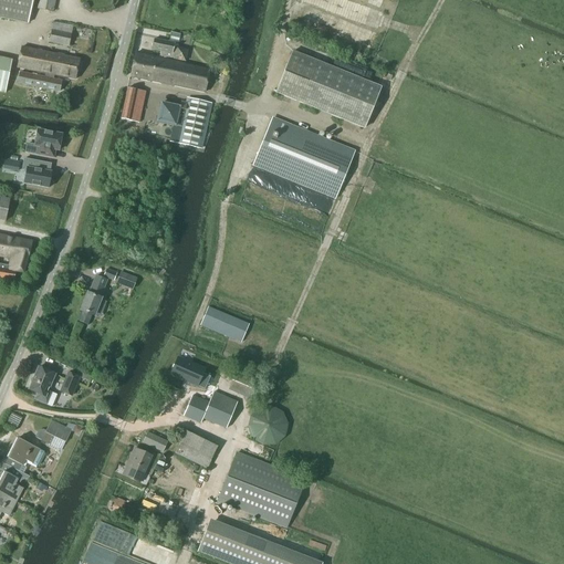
[(0,0),(0,16),(30,22),(34,0),(0,0)]
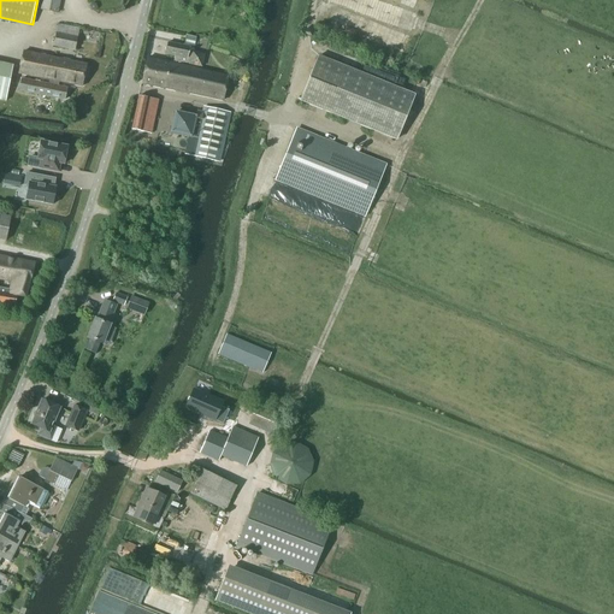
[(59,10),(60,0),(43,0),(42,7),(59,10)]
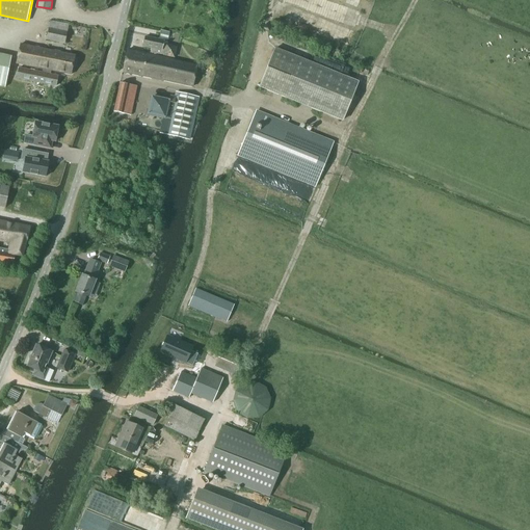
[(65,42),(70,23),(51,19),(47,37),(65,42)]
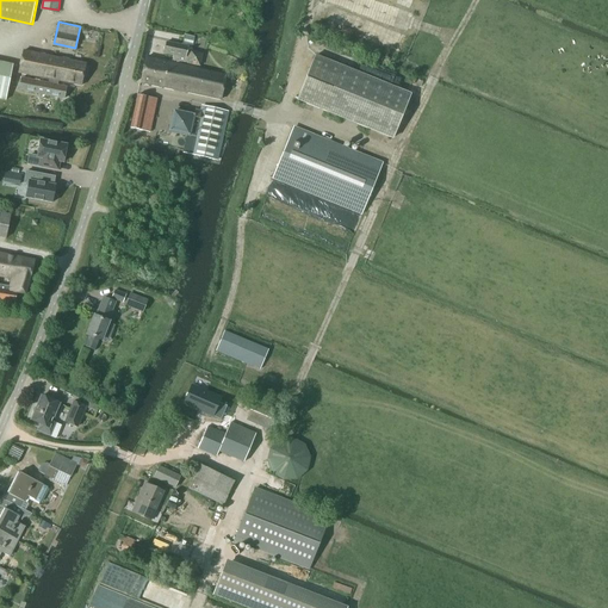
[(172,61),(179,62),(180,60),(200,63),(203,53),(187,49),(188,47),(192,47),(194,35),(184,32),(182,43),(167,41),(165,51),(174,54),(172,61)]
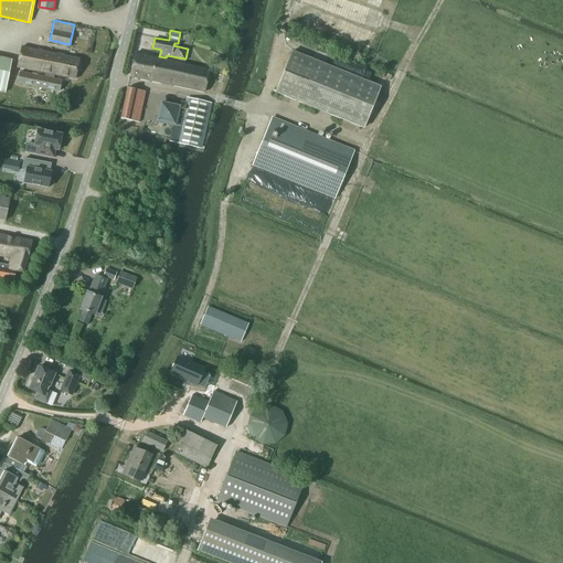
[(46,71),(54,73),(76,77),(81,56),(23,45),(19,65),(46,71)]
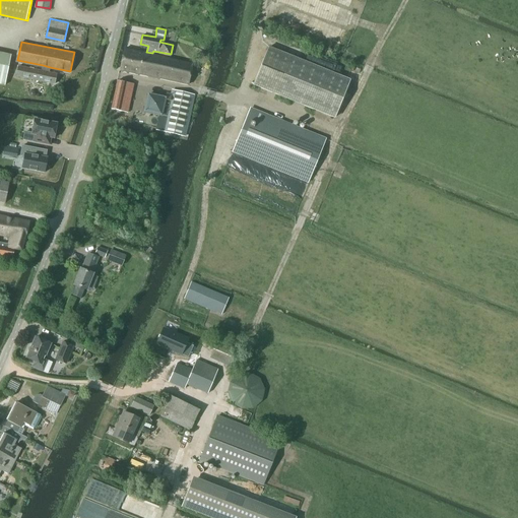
[(269,46),(254,83),(278,92),(287,96),(335,116),(350,78),(269,46)]
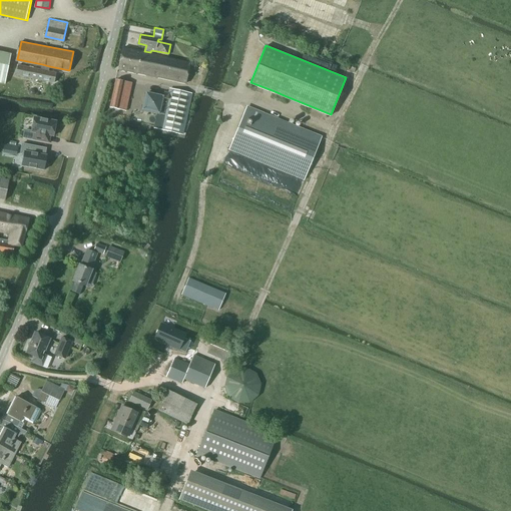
[(150,52),(144,51),(123,46),(119,67),(186,81),(190,61),(150,52)]
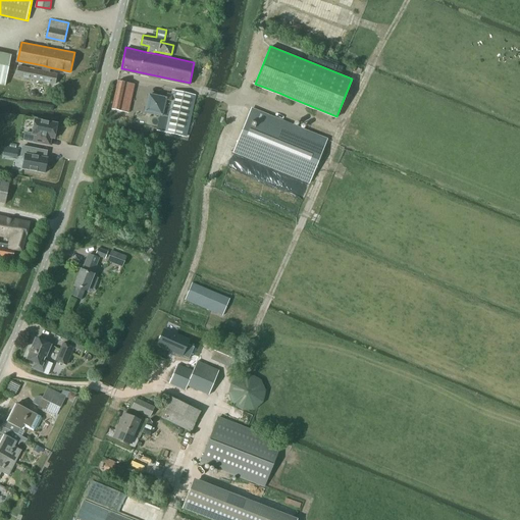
[(0,82),(6,84),(12,53),(0,50),(0,82)]
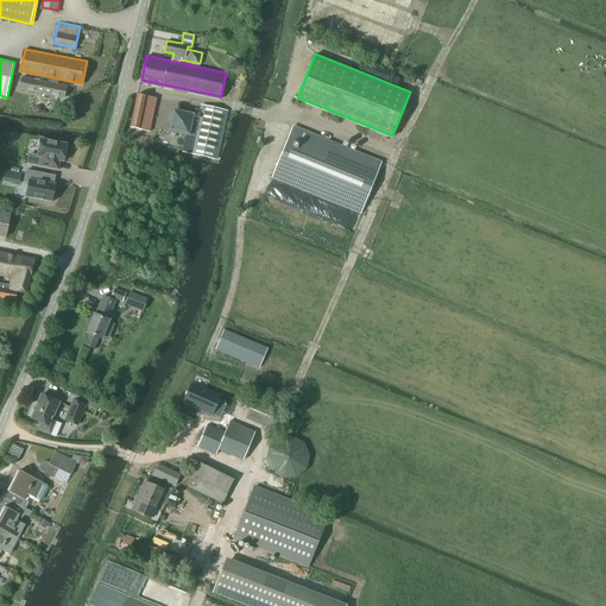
[(58,79),(50,76),(49,81),(23,75),(20,88),(64,96),(67,84),(58,82),(58,79)]
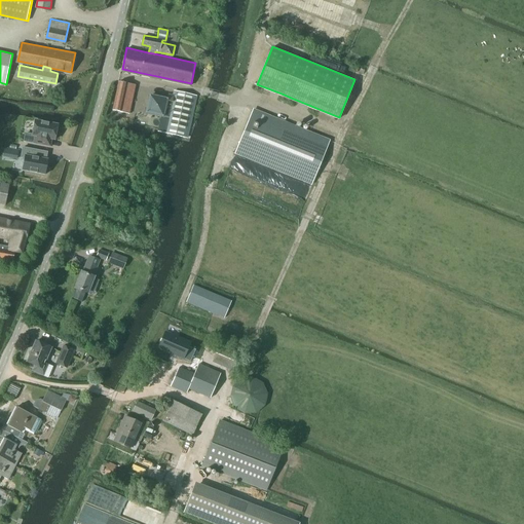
[(129,112),(136,83),(119,79),(113,108),(129,112)]
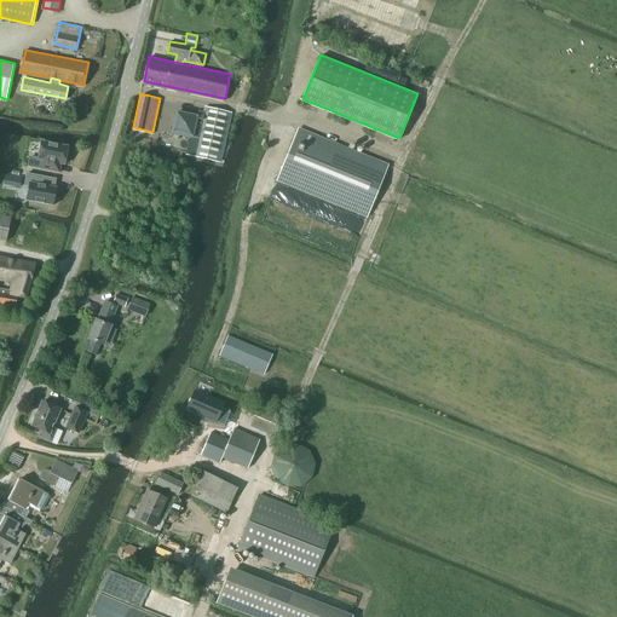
[(177,108),(171,131),(200,137),(196,155),(220,160),(231,110),(207,104),(206,111),(199,109),(197,113),(177,108)]
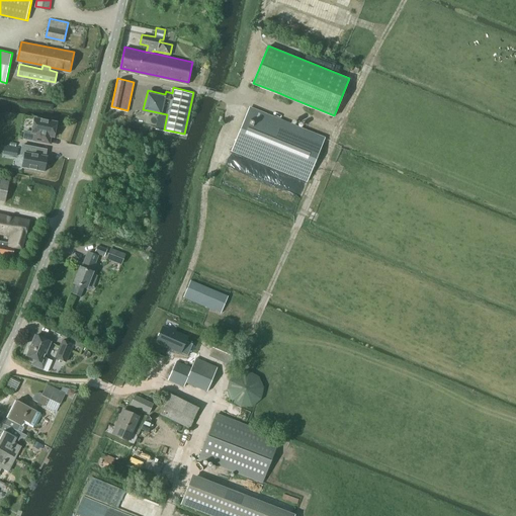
[(250,106),(233,150),(294,174),(306,179),(308,180),(325,137),(250,106)]
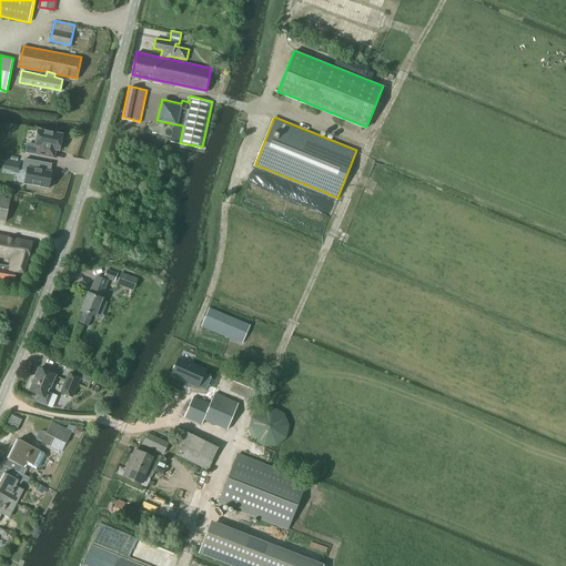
[(63,133),(39,129),(36,144),(39,145),(38,153),(56,157),(57,149),(60,150),(63,133)]
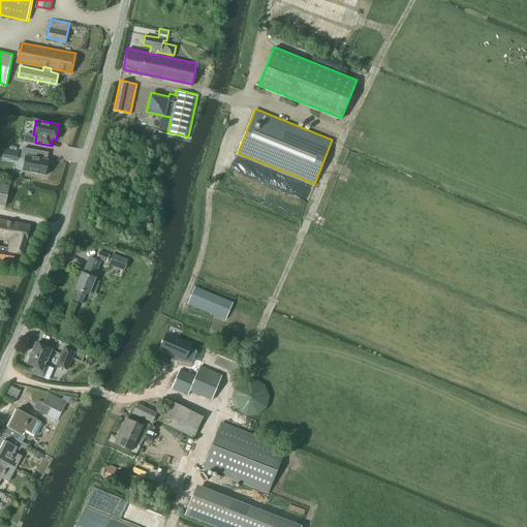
[(49,152),(24,147),(22,157),(26,158),(24,169),(47,174),(49,172),(50,167),(48,165),(50,159),(48,158),(49,152)]
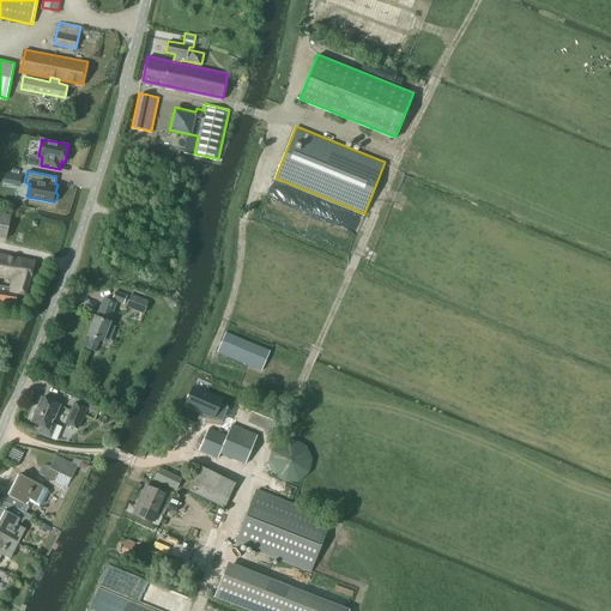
[(0,236),(6,239),(11,215),(0,212),(0,236)]
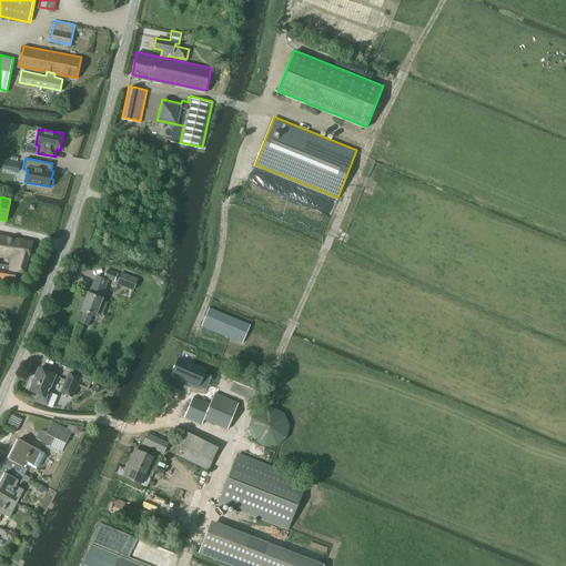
[(0,276),(14,280),(16,271),(24,273),(33,241),(0,233),(0,276)]
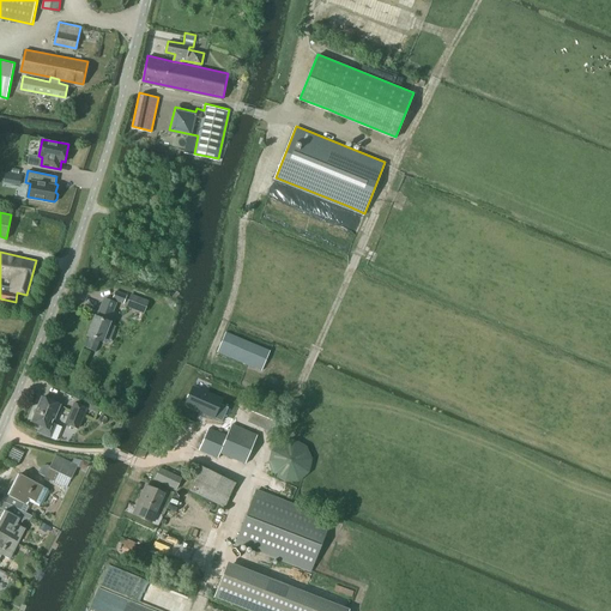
[(128,296),(116,291),(114,298),(125,303),(128,296)]
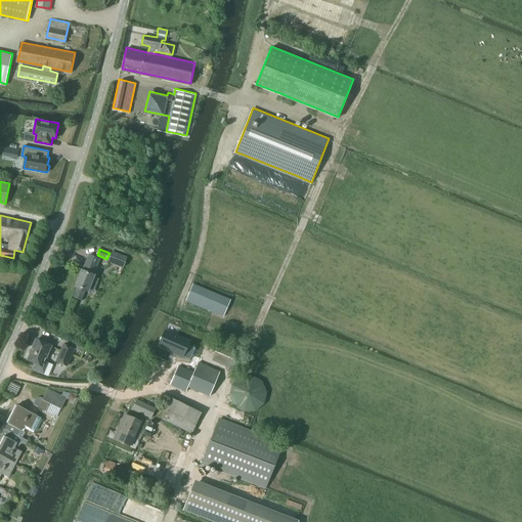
[(114,251),(111,259),(125,265),(128,256),(114,251)]
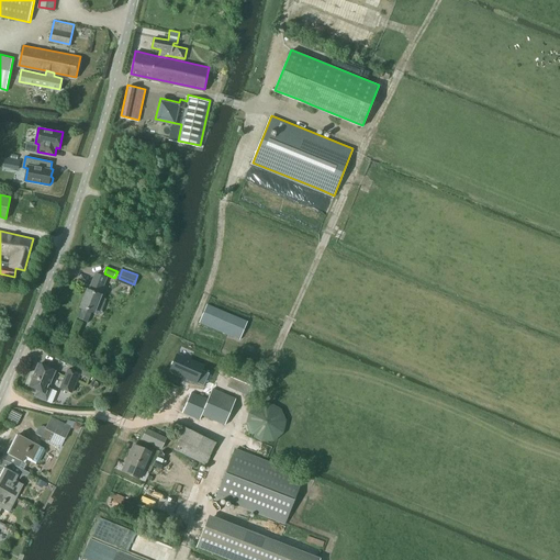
[(84,308),(79,317),(81,317),(88,321),(89,321),(92,311),(94,312),(94,311),(101,295),(101,294),(100,294),(107,277),(97,273),(90,291),(88,290),(81,306),(84,308)]
